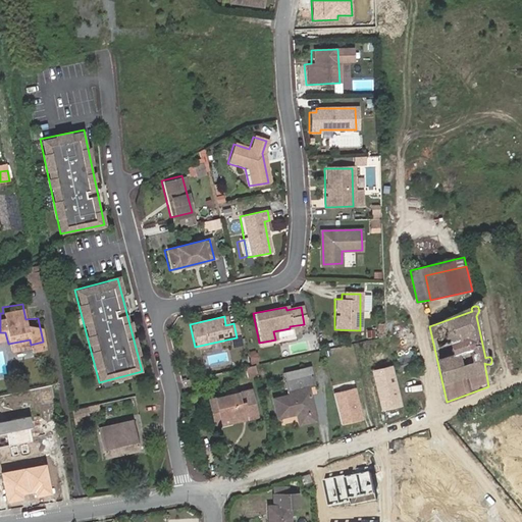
[(395,354),(396,360),(415,355),(413,349),(395,354)]
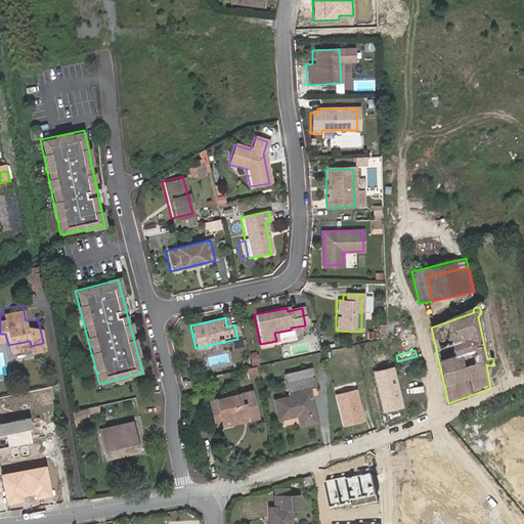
[(417,356),(397,361),(399,372),(419,366),(417,356)]
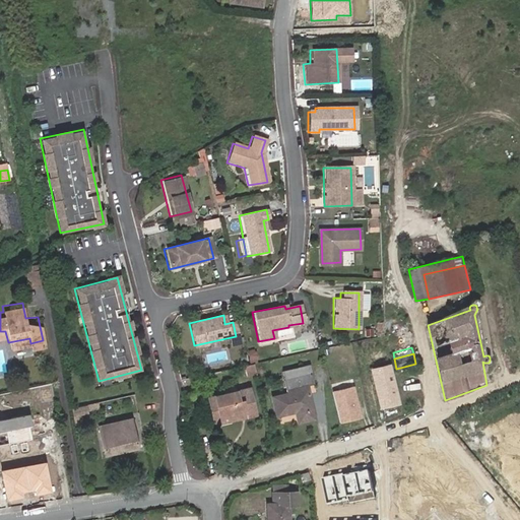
[(390,364),(370,369),(381,410),(401,405),(390,364)]
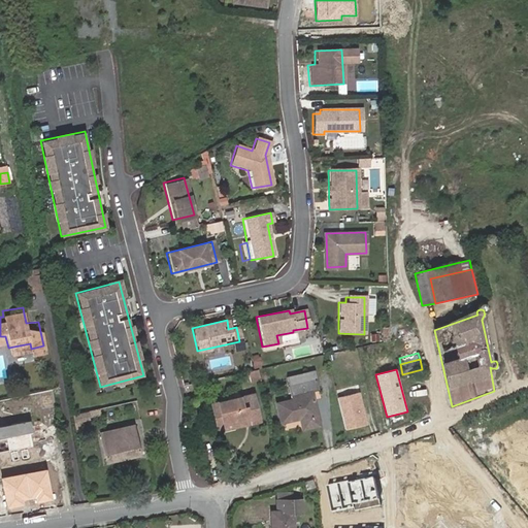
[(244,372),(248,383),(257,381),(255,370),(244,372)]
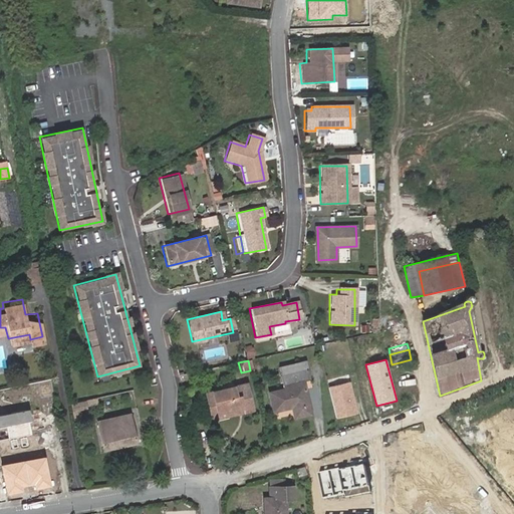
[(280,382),(306,374),(302,362),(277,370),(280,382)]
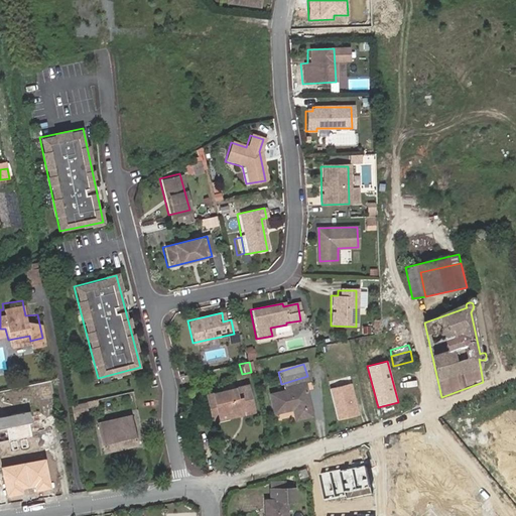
[(309,381),(307,376),(281,384),(283,394),(270,398),(274,410),(290,404),(294,414),(306,411),(301,396),(306,394),(302,383),(309,381)]
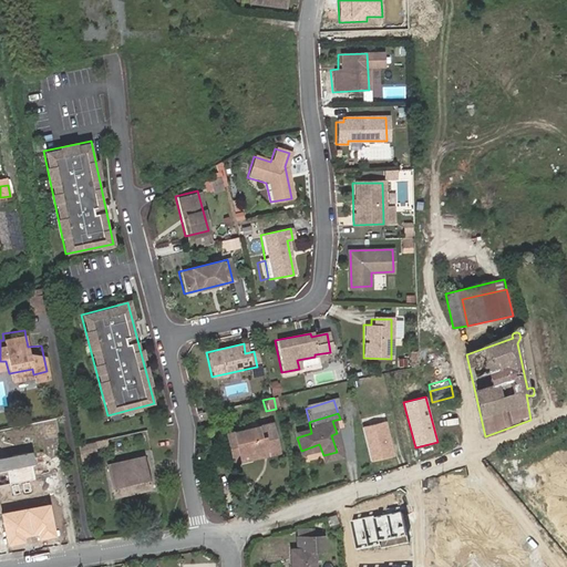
[(387,421),(362,426),(370,461),(395,455),(387,421)]
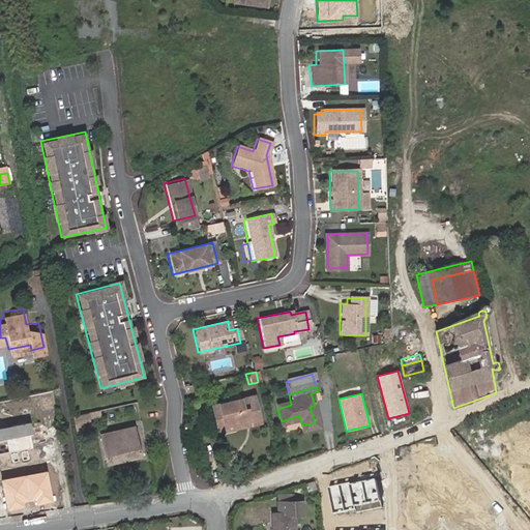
[(254,395),(218,404),(224,427),(249,421),(249,425),(261,423),(254,395)]
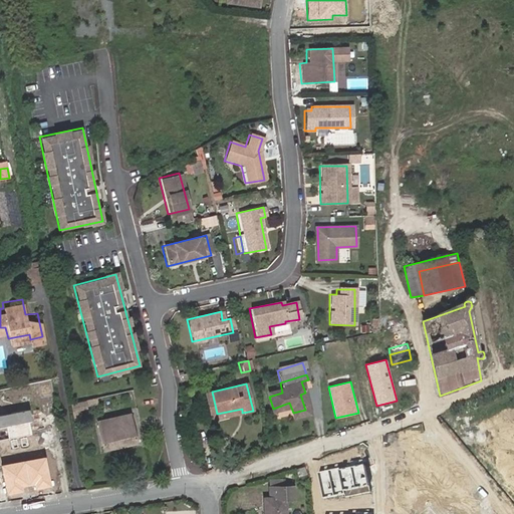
[(217,414),(212,392),(206,394),(212,420),(242,413),(242,409),(217,414)]
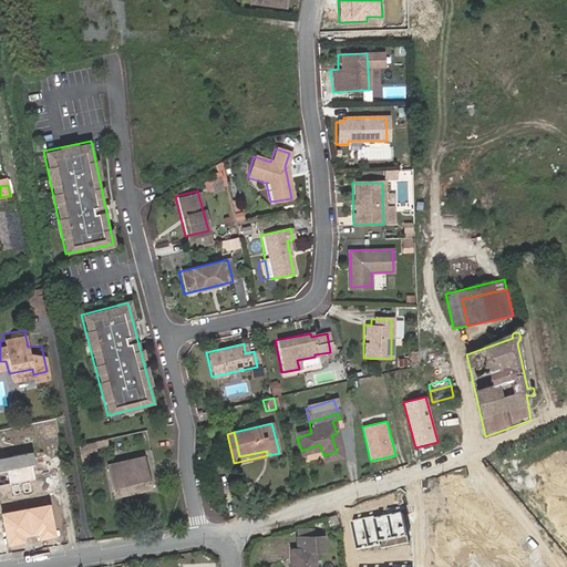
[(341,450),(337,433),(331,435),(337,452),(341,450)]
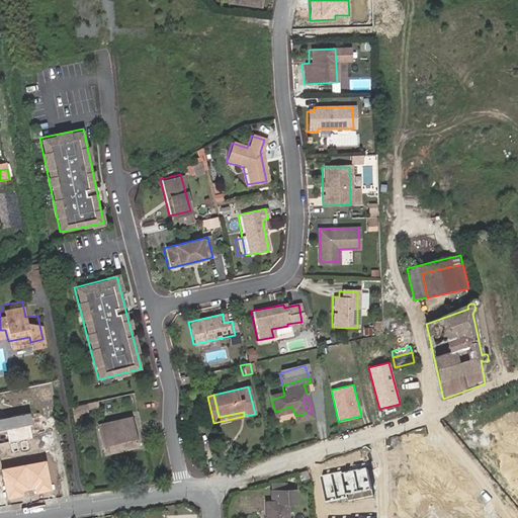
[(85,406),(86,412),(96,409),(95,404),(85,406)]
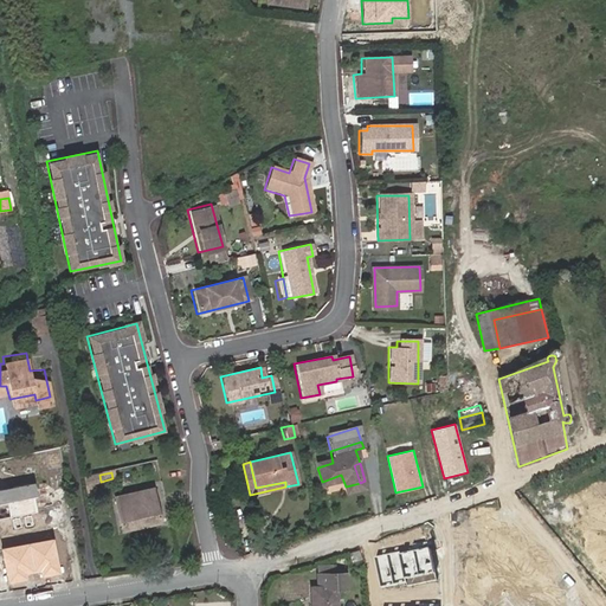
[(100,475),(82,479),(85,498),(97,495),(95,485),(101,484),(101,482),(100,475)]
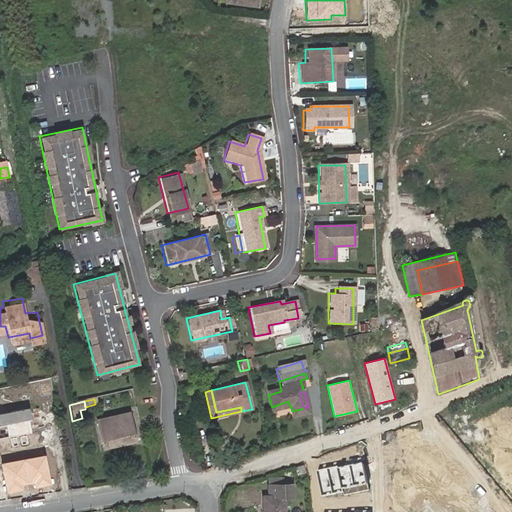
[(28,408),(0,414),(0,439),(33,433),(28,408)]
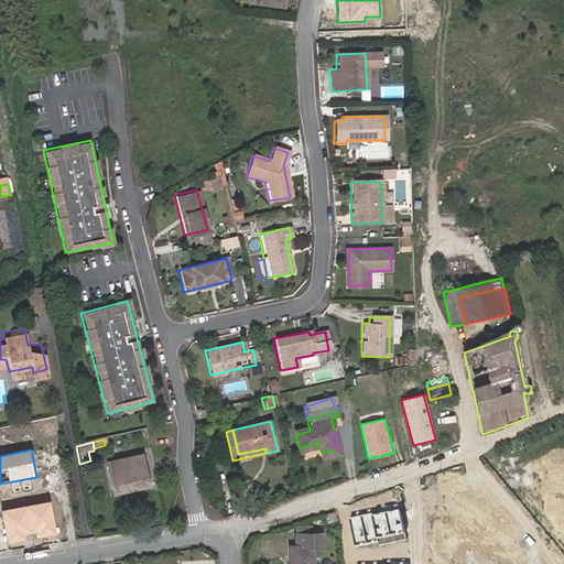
[(140,452),(106,462),(111,492),(148,485),(140,452)]
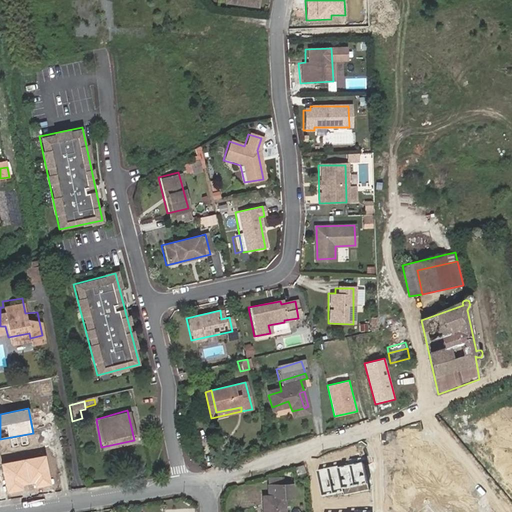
[(44,454),(0,462),(0,469),(5,493),(23,490),(21,483),(34,481),(35,486),(50,484),(44,454)]
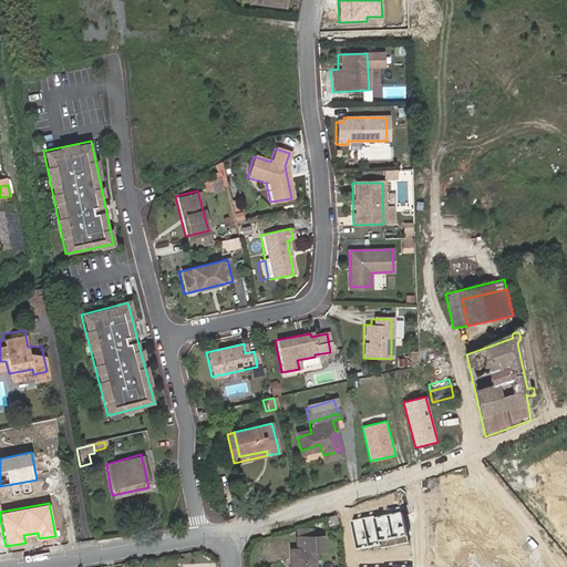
[(339,521),(337,512),(327,514),(330,524),(339,521)]
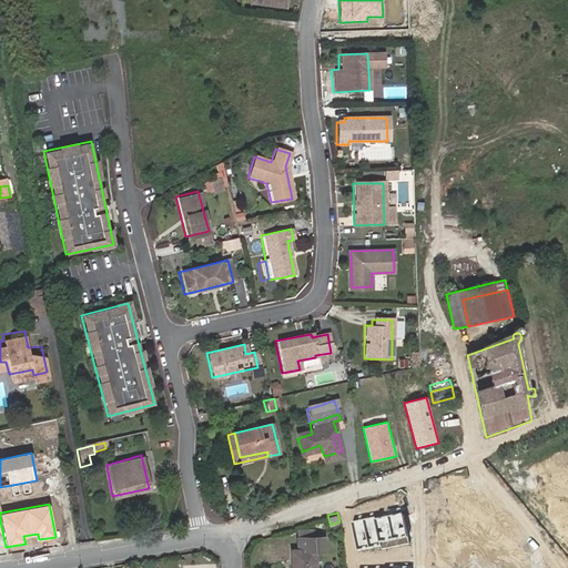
[(376,518),(353,524),(358,551),(382,547),(382,549),(409,544),(404,515),(376,520),(376,518)]
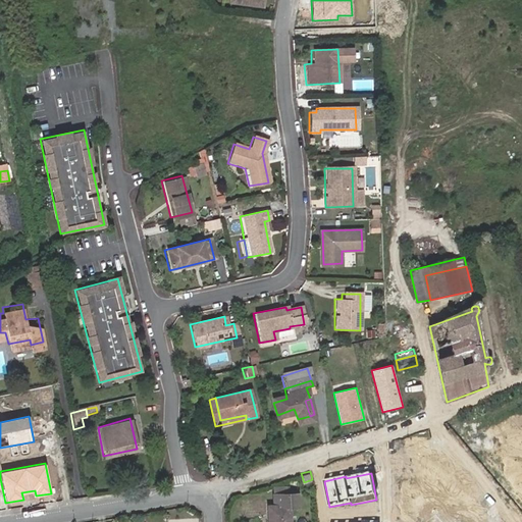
[(273,486),(273,493),(289,493),(296,492),(296,490),(288,490),(288,485),(273,486)]
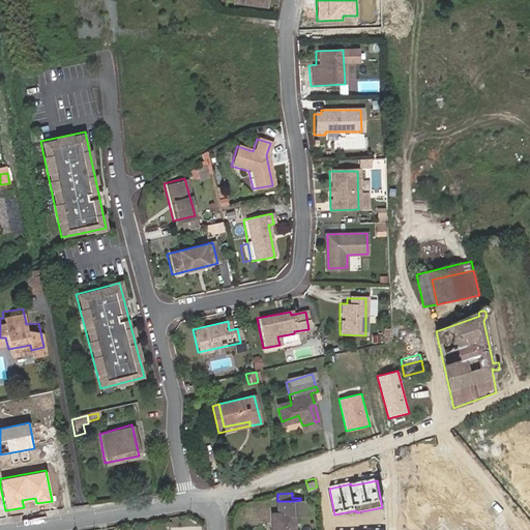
[(272,513),(272,529),(294,529),(293,513),(301,513),(300,500),(293,501),(277,501),(277,513),(272,513)]
